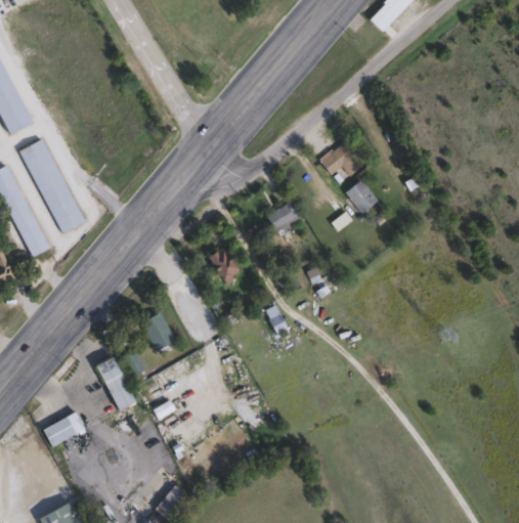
[(370,19),(387,0),(412,0),(383,32),(370,19)]
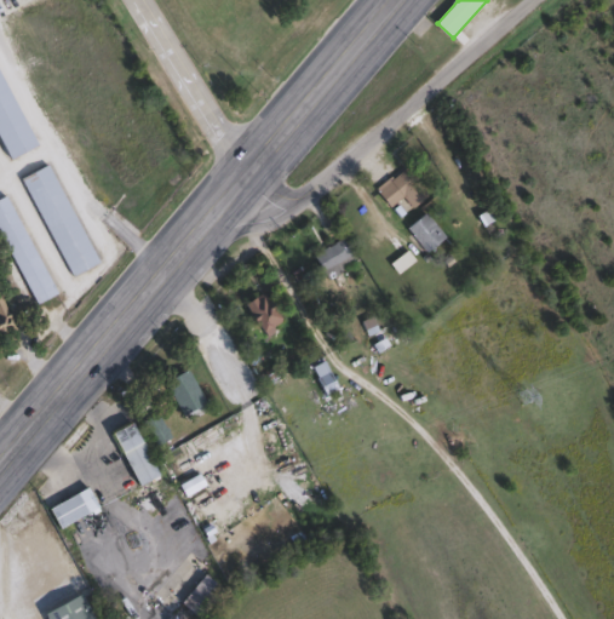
[(0,137),(0,64),(39,147),(11,160),(0,137)]
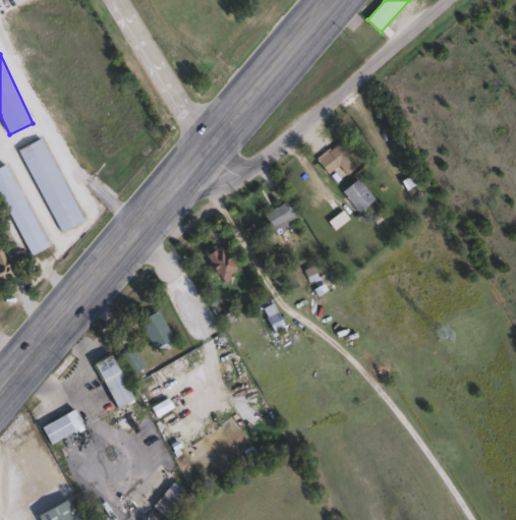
[(83,222),(61,233),(20,149),(44,137),(83,222)]
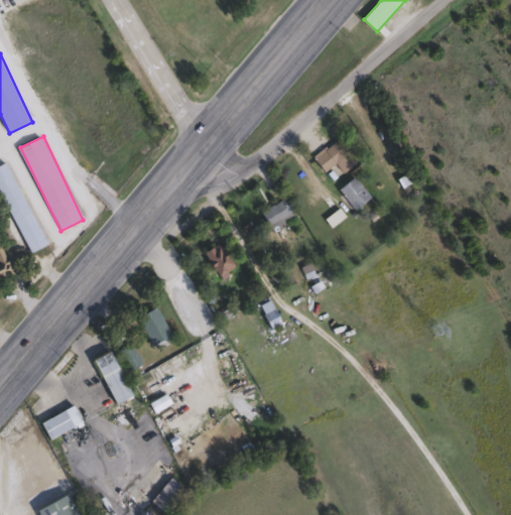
[(338,163),(326,172),(314,156),(342,138),(358,163),(344,172),(338,163)]
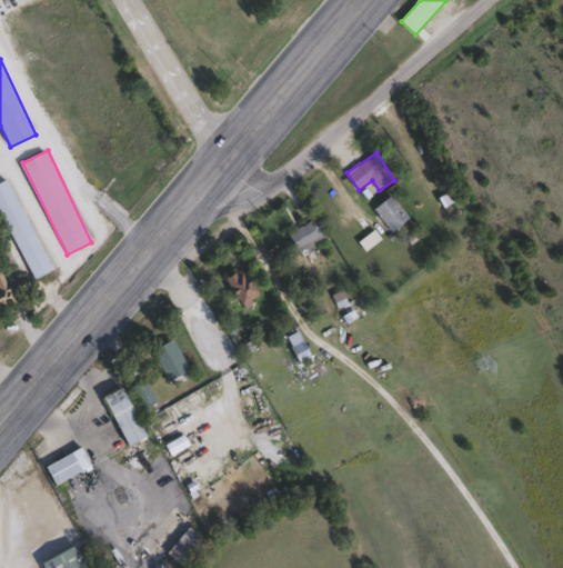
[(0,183),(10,179),(53,270),(33,279),(0,208),(0,183)]
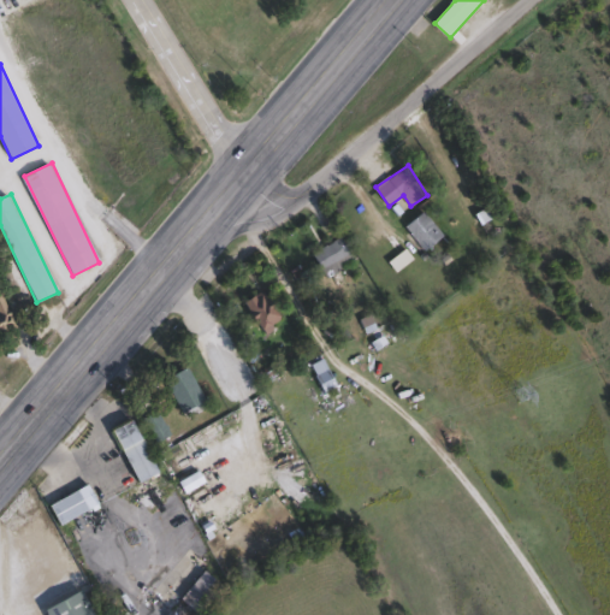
[(406,225),(426,211),(445,236),(425,250),(406,225)]
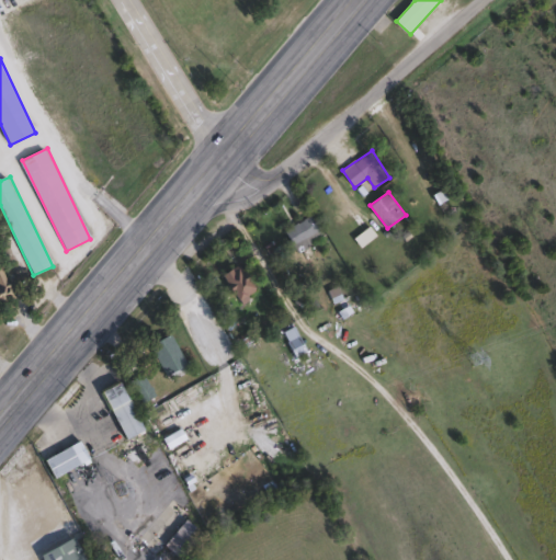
[(286,231),(313,216),(326,239),(299,253),(286,231)]
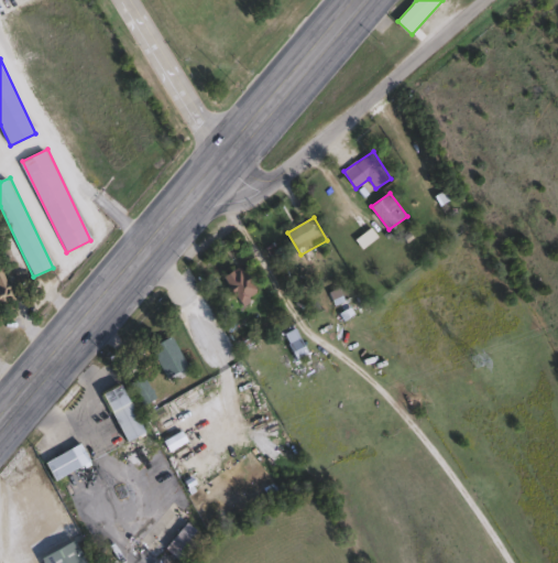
[(226,275),(244,266),(261,295),(241,305),(226,275)]
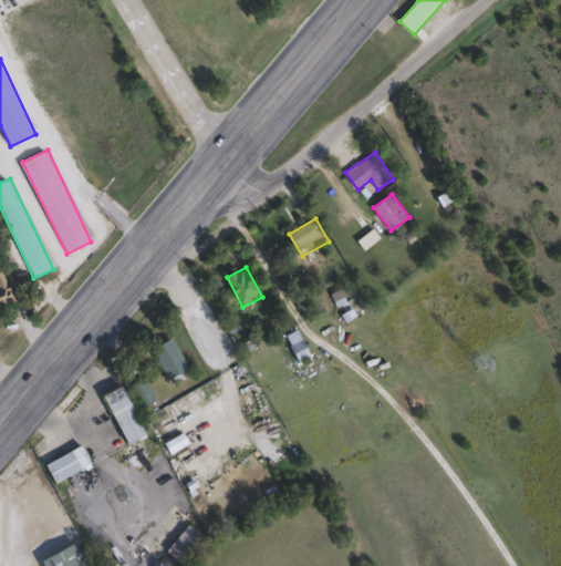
[(0,300),(0,276),(11,284),(0,300)]
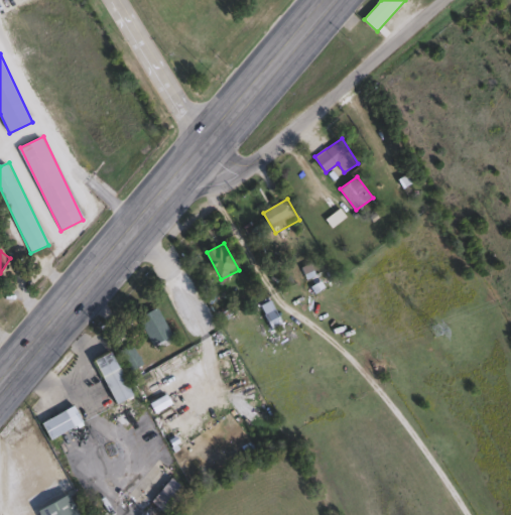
[(262,305),(273,300),(284,324),(273,329),(262,305)]
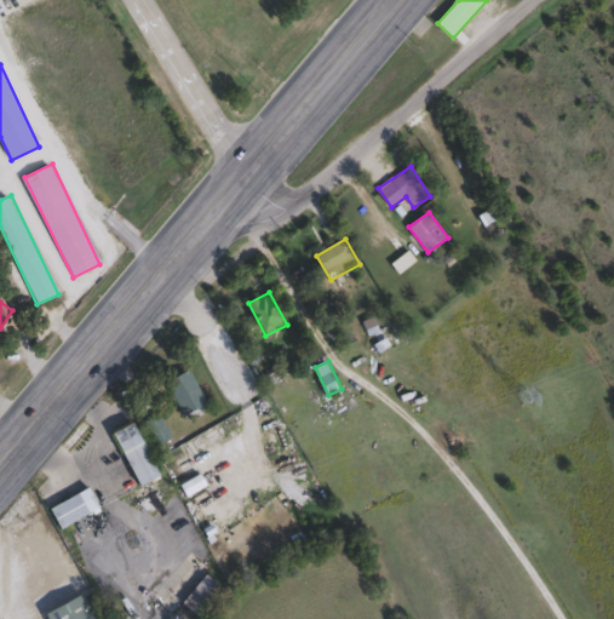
[(185,414),(167,383),(190,370),(208,402),(185,414)]
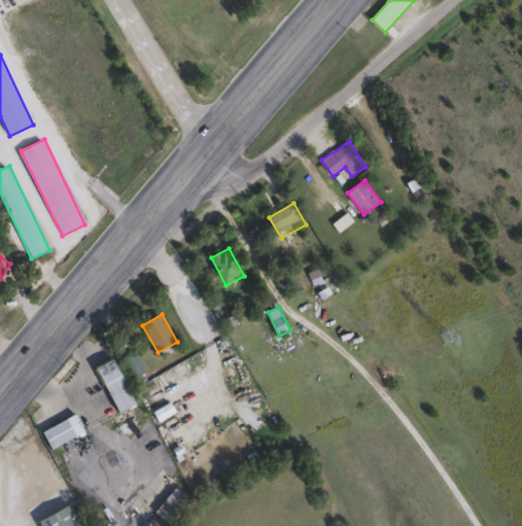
[(148,371),(137,378),(124,359),(135,351),(148,371)]
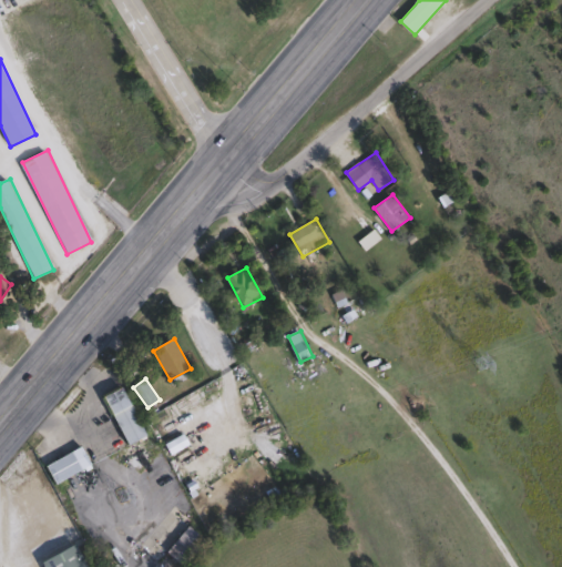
[(105,395),(124,386),(146,436),(128,444),(105,395)]
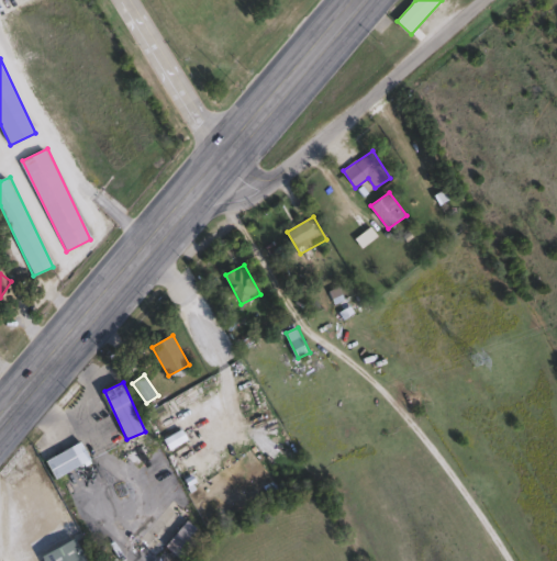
[(56,479),(46,460),(81,441),(91,461),(56,479)]
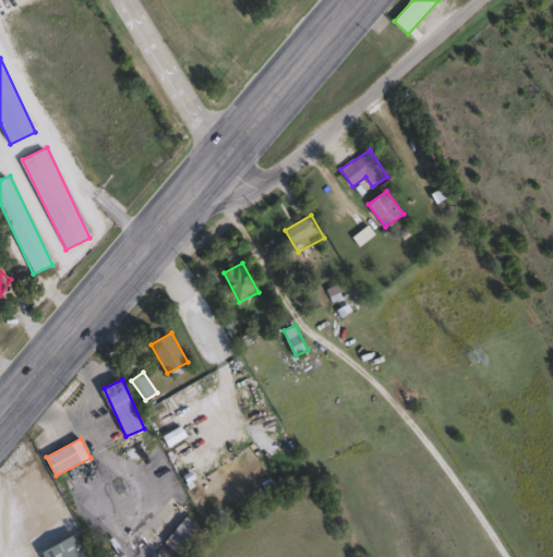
[(181,556),(165,541),(188,517),(204,533),(181,556)]
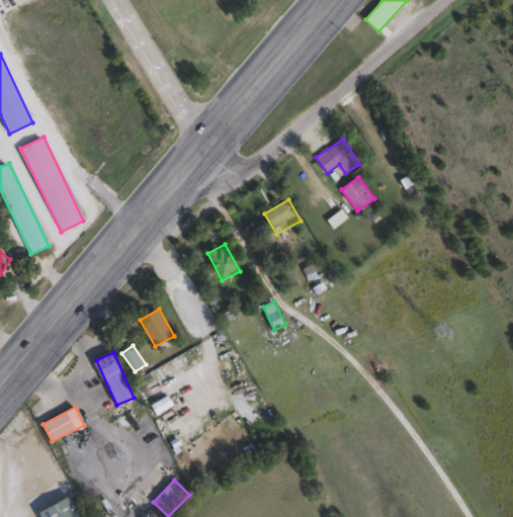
[(71,497),(80,516),(44,516),(40,511),(71,497)]
